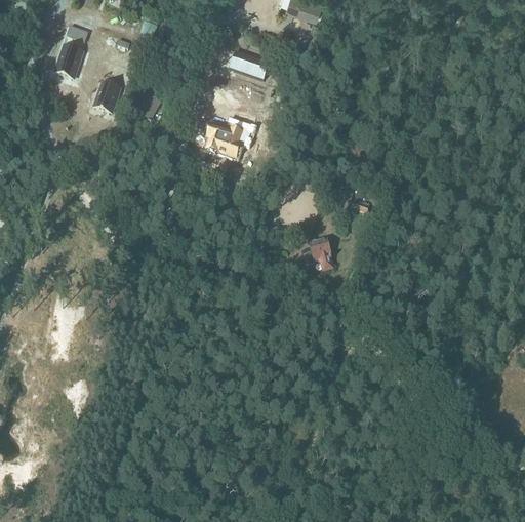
[(295,0),(292,10),(321,19),(326,4),(313,0),(295,0)]
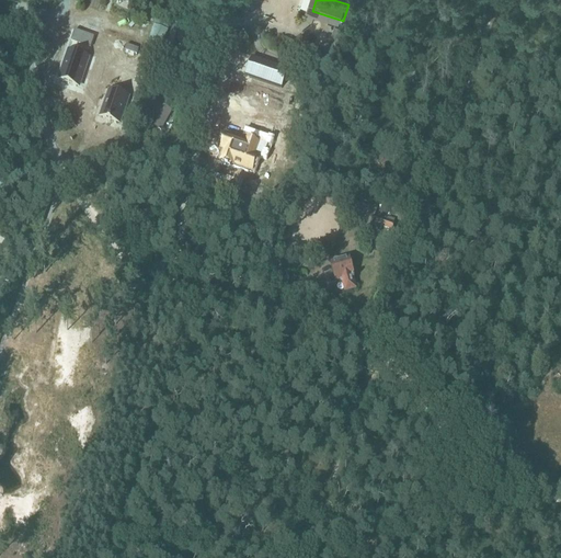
[(148,43),(162,48),(169,29),(155,23),(148,43)]
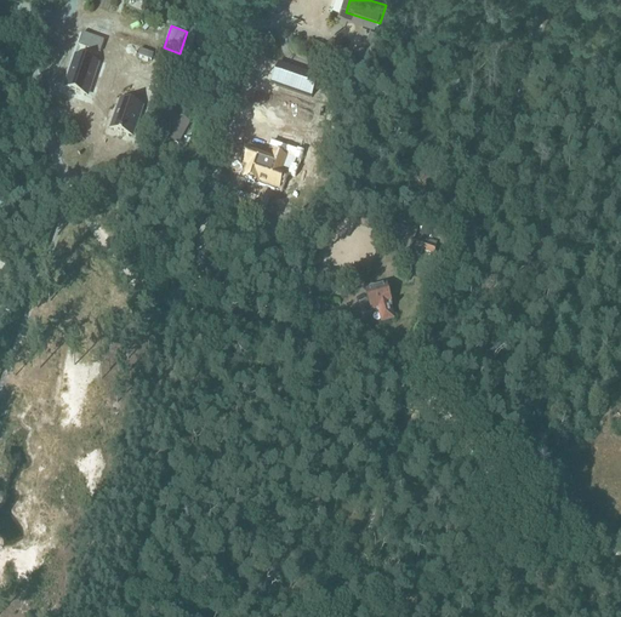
[(83,30),(79,43),(86,45),(90,33),(83,30)]
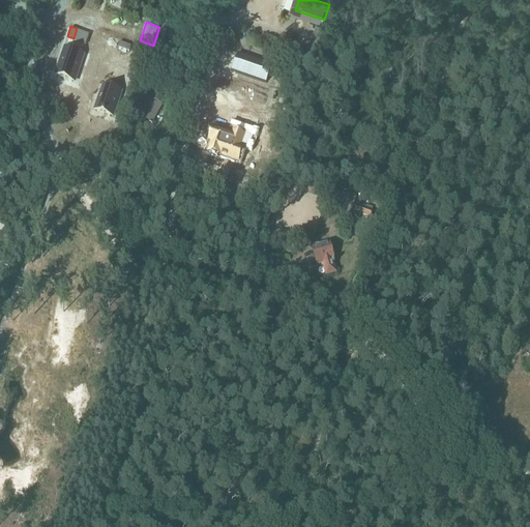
[(64,49),(55,76),(72,82),(81,55),(64,49)]
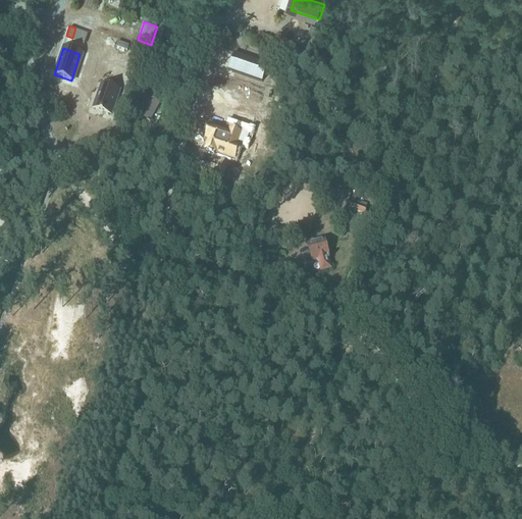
[(235,52),(229,67),(262,79),(267,63),(235,52)]
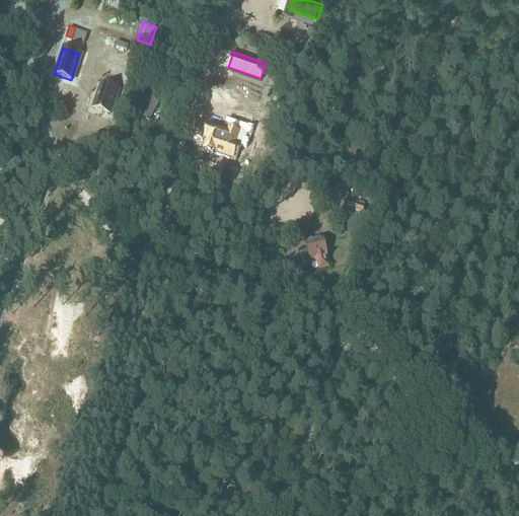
[(100,77),(92,102),(110,109),(119,83),(100,77)]
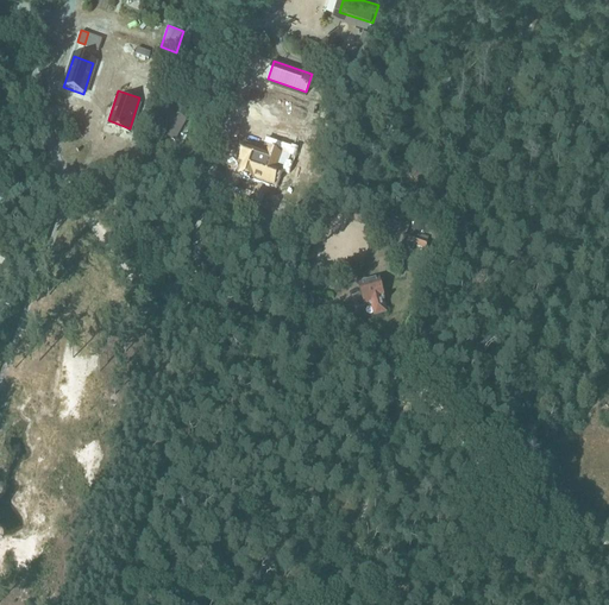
[(164,128),(177,136),(187,118),(174,111),(164,128)]
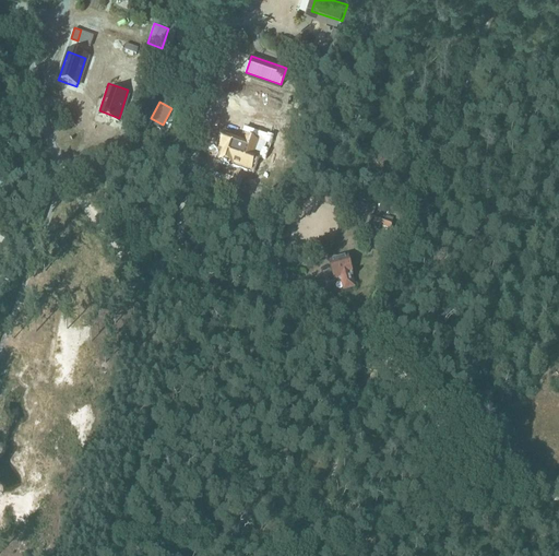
[(225,138),(217,162),(253,173),(261,149),(225,138)]
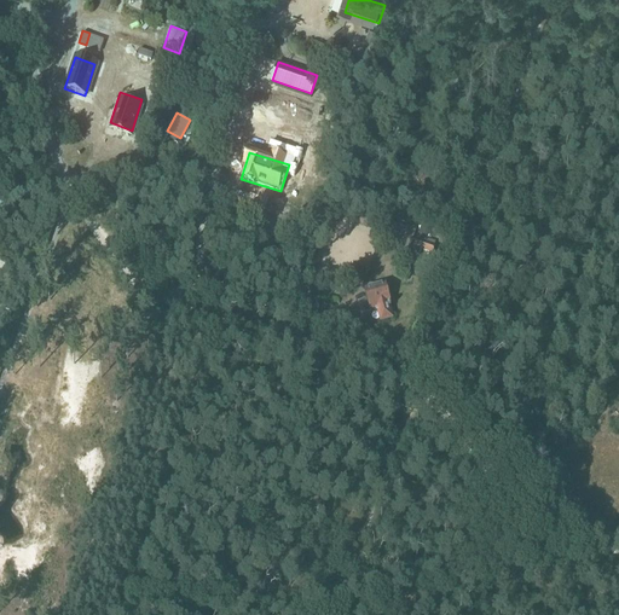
[(417,228),(393,220),(391,230),(414,238),(417,228)]
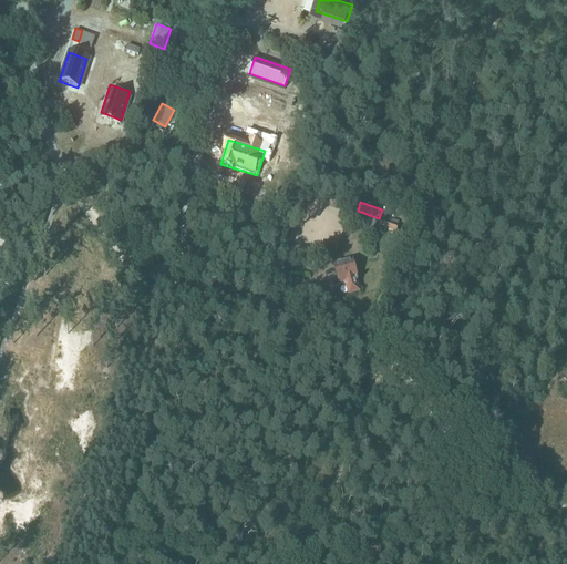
[(399,224),(382,217),(379,228),(385,231),(387,227),(397,229),(399,224)]
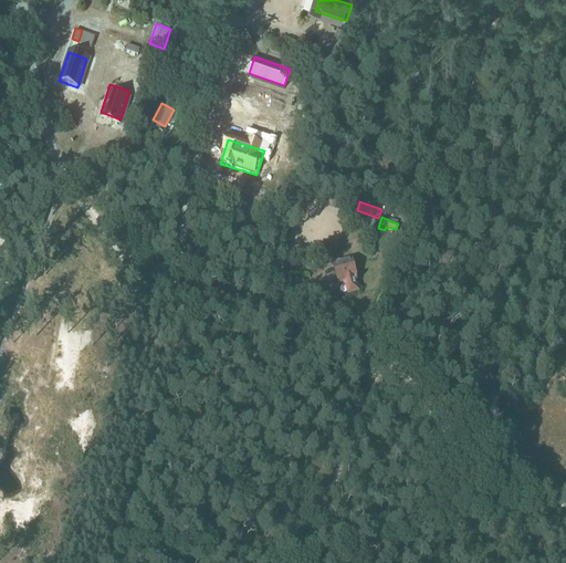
[(335,262),(339,280),(345,279),(348,291),(358,288),(356,280),(357,280),(355,273),(356,273),(352,258),(335,262)]
